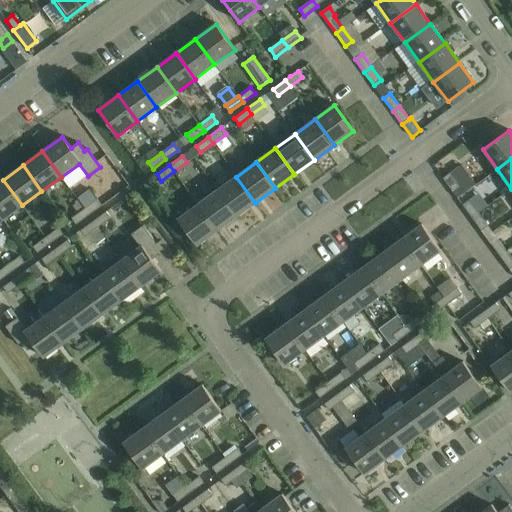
[(443,179),(456,198),(475,185),(461,165),(443,179)]
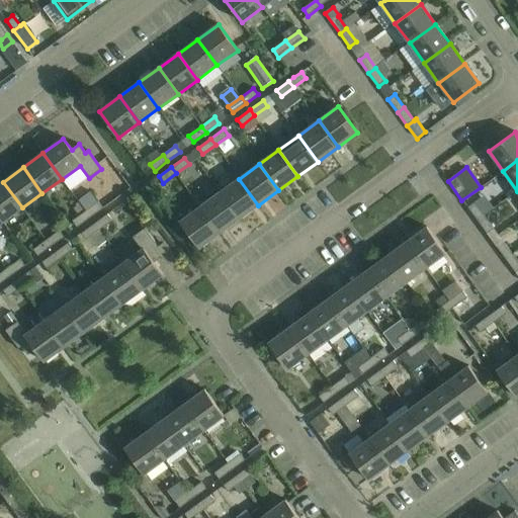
[(239,179),(220,193),(239,220),(258,205),(239,179)]
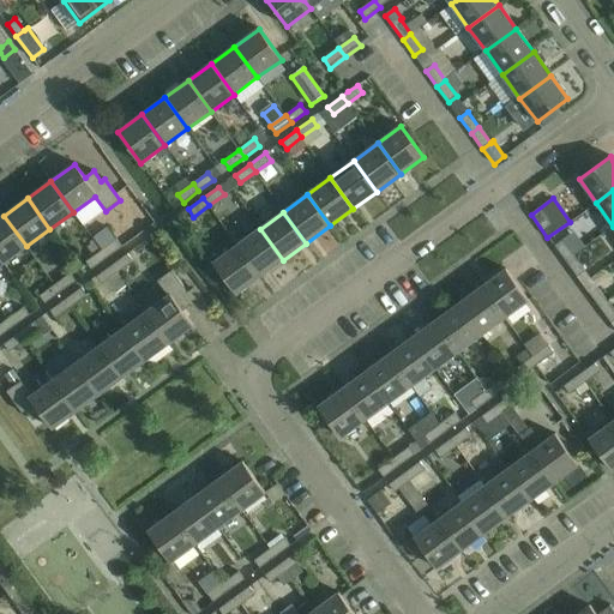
[(4,216),(0,217),(0,258),(4,263),(26,246),(4,216)]
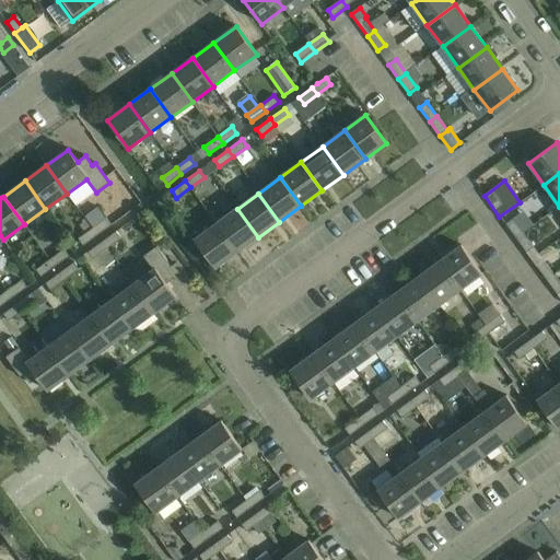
[(173,211),(163,197),(153,205),(163,219),(173,211)]
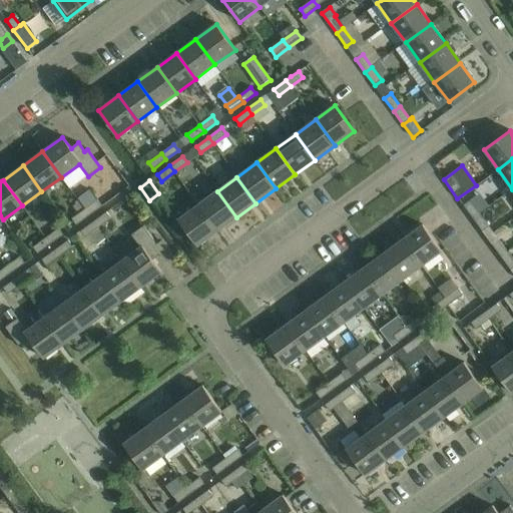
[(217,191),(197,205),(216,231),(236,217),(217,191)]
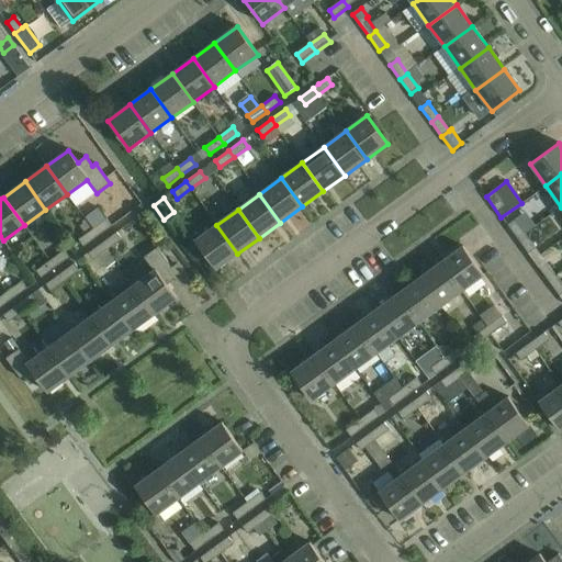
[(93,229),(98,237),(112,226),(108,220),(93,229)]
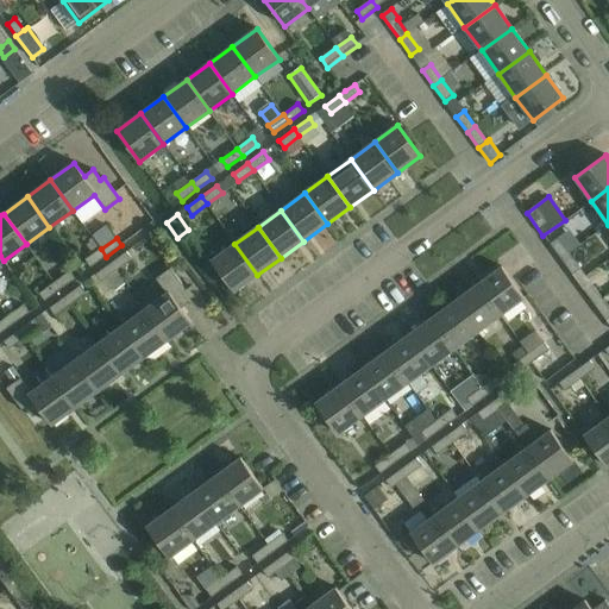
[(560,259),(569,255),(558,239),(550,245),(560,259)]
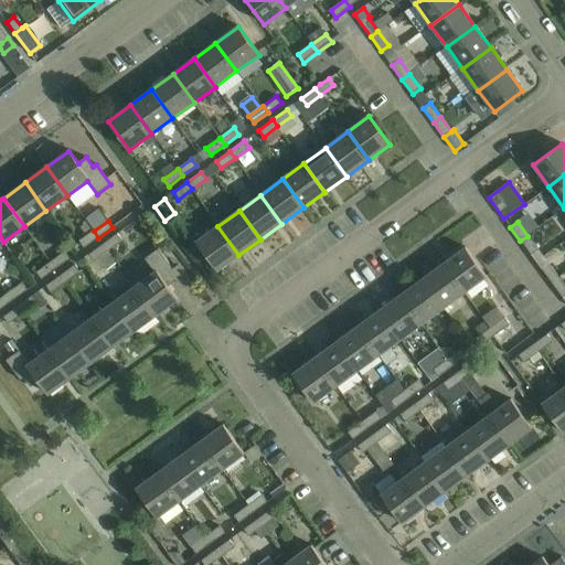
[(238,255),(217,226),(196,243),(217,272),(238,255)]
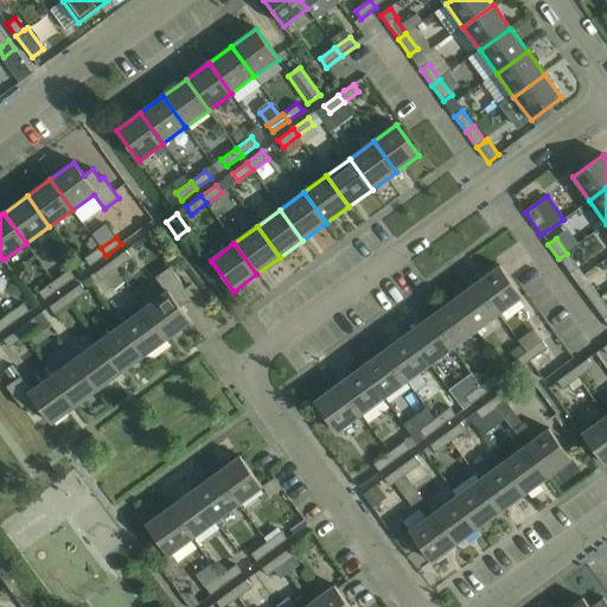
[(106,256),(101,248),(85,260),(90,267),(106,256)]
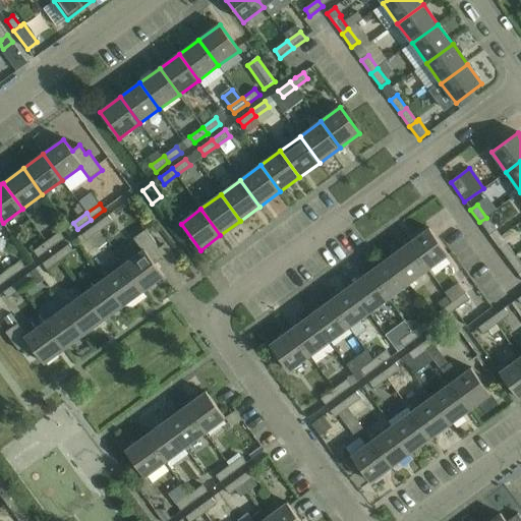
[(109,216),(96,225),(100,232),(113,222),(109,216)]
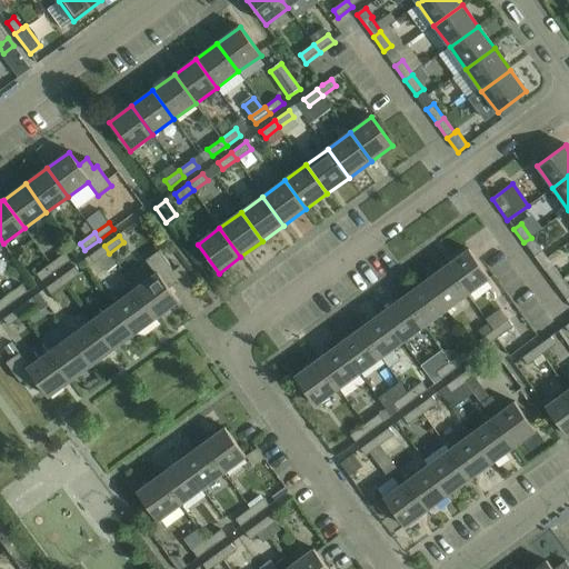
[(531,238),(523,242),(535,257),(542,252),(531,238)]
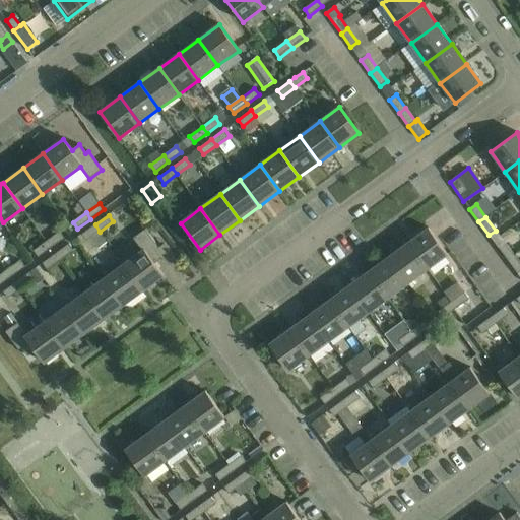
[(100,232),(95,224),(82,235),(86,241),(100,232)]
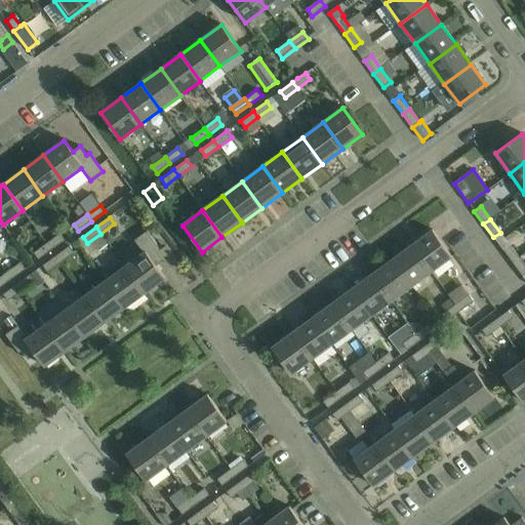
[(433,231),(412,245),(433,272),(452,257),(433,231)]
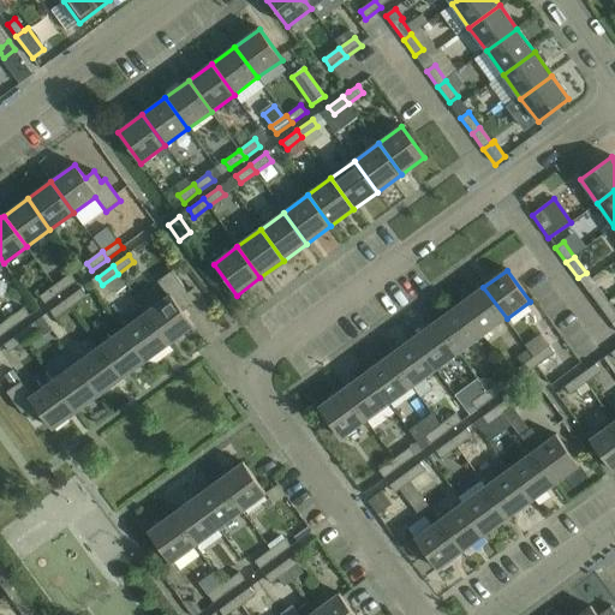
[(168,297),(147,314),(169,345),(193,327),(183,312),(192,305),(185,296),(189,293),(172,272),(157,282),(168,297)]
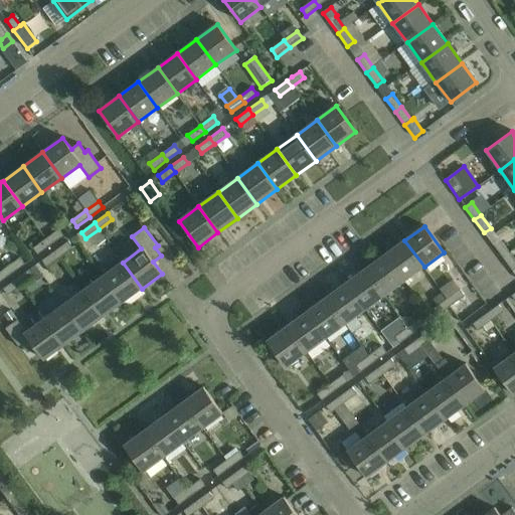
[(46,239),(51,245),(63,236),(59,230),(46,239)]
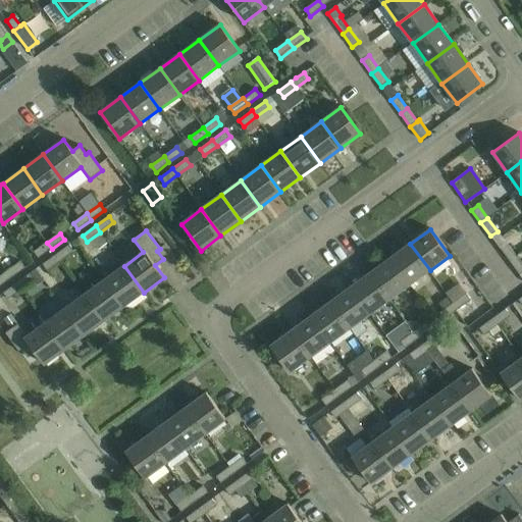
[(52,249),(47,243),(34,252),(39,259),(52,249)]
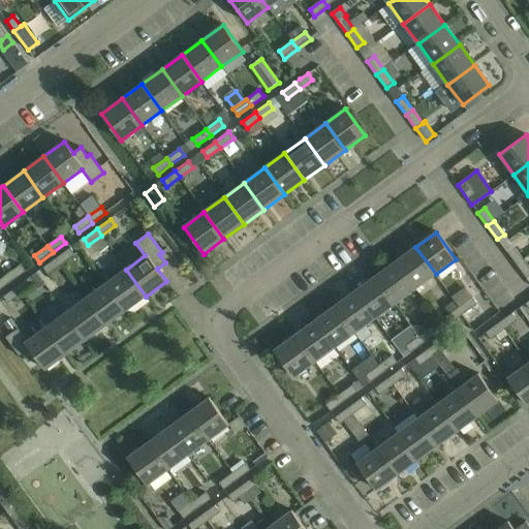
[(436,274),(415,247),(396,261),(415,288),(436,274)]
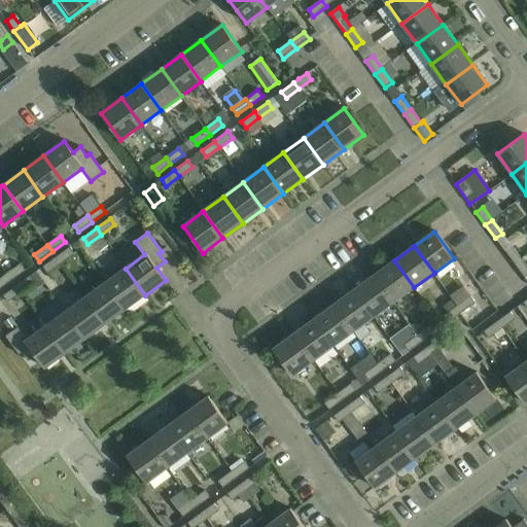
[(515,265),(522,259),(512,246),(504,251),(515,265)]
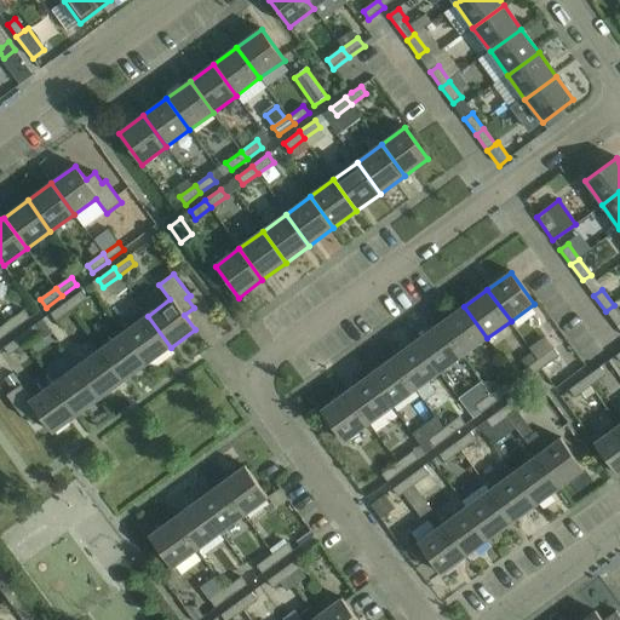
[(81,292),(67,303),(72,310),(87,299),(81,292)]
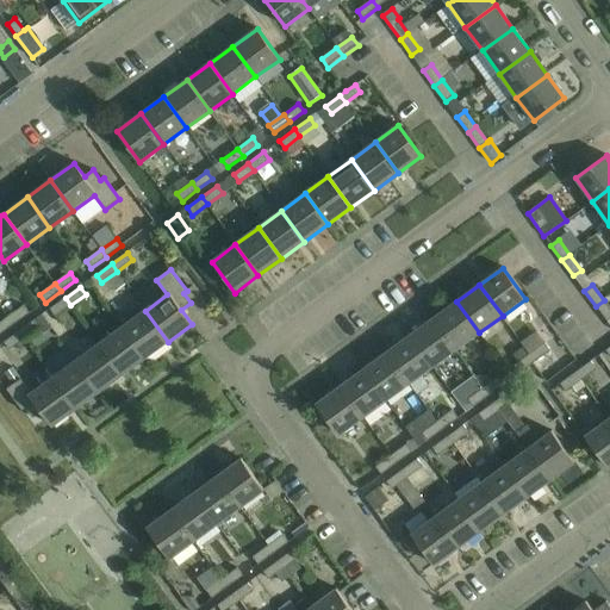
[(70,305),(66,298),(50,309),(56,317),(70,305)]
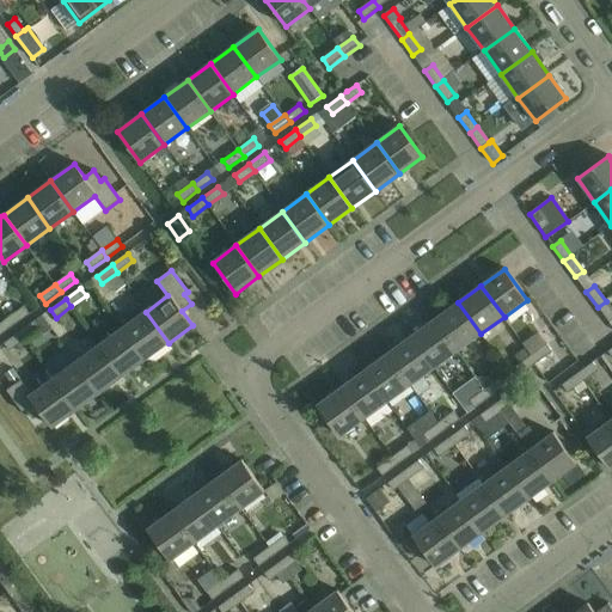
[(611,320),(611,310),(606,301),(598,307),(609,323),(611,320)]
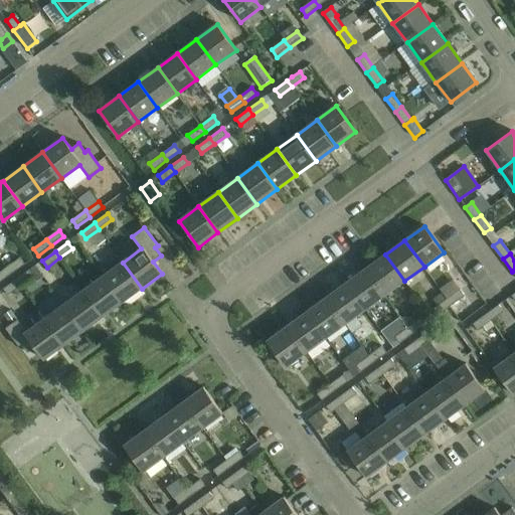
[(385,254),(365,270),(384,296),(404,281),(385,254)]
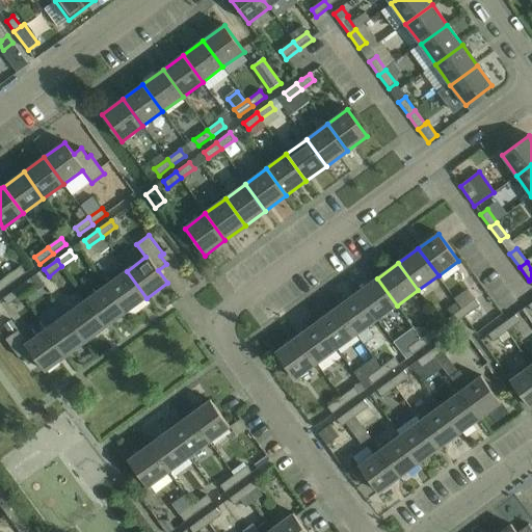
[(147,298),(127,271),(122,265),(113,271),(117,277),(106,286),(126,313),(147,298)]
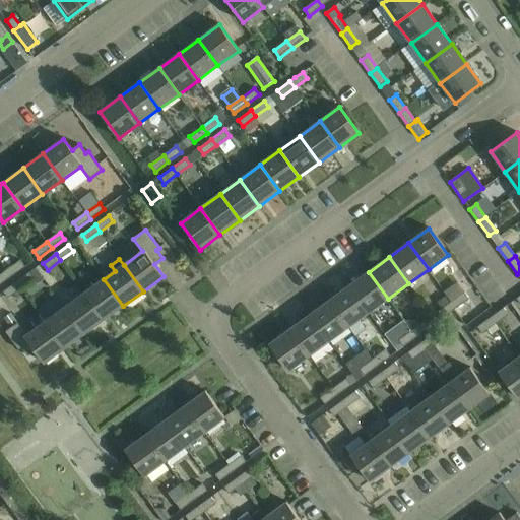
[(7,270),(12,276),(25,267),(20,260),(7,270)]
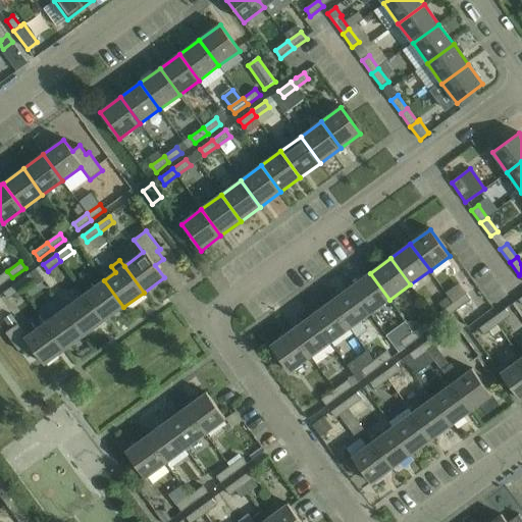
[(0,286),(12,277),(7,271),(0,275),(0,286)]
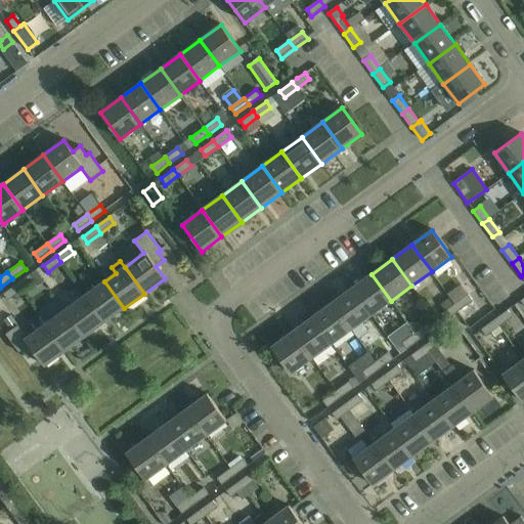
[(391,301),(372,274),(352,289),(372,315),(391,301)]
